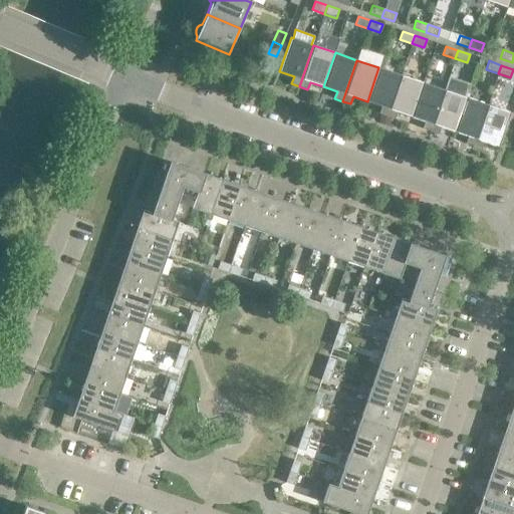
[(401,75),(378,67),(367,101),(381,106),(378,113),(387,116),(401,75)]
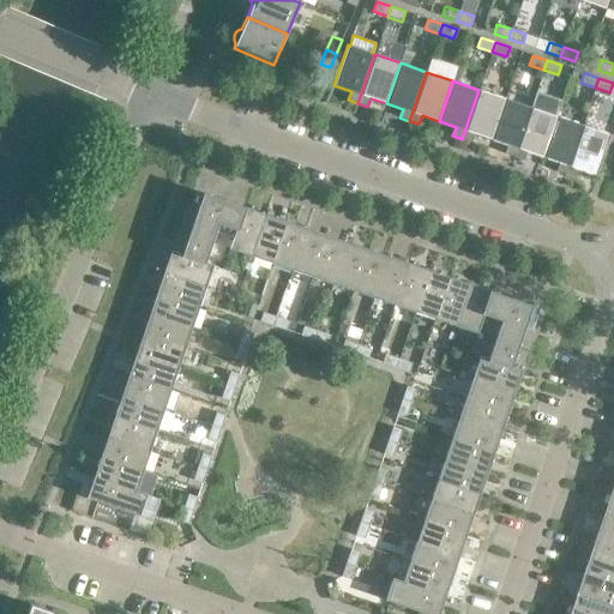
[(505,98),(479,90),(462,139),(471,142),(475,133),(491,139),(505,98)]
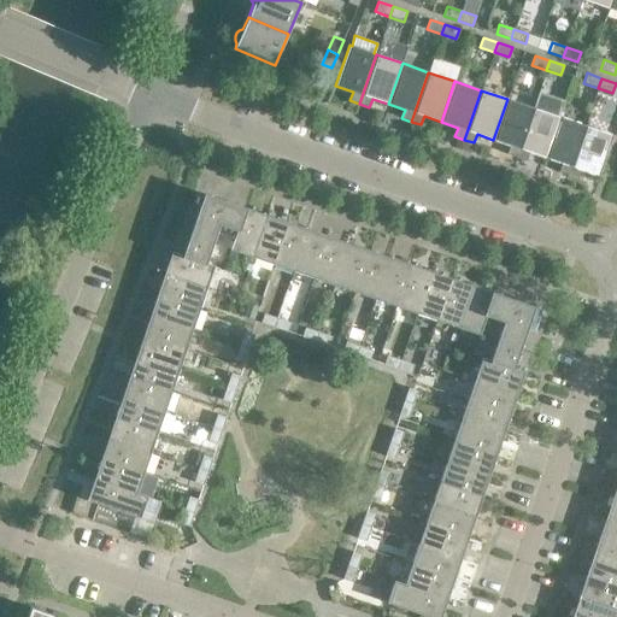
[(539,92),(533,107),(516,157),(526,160),(529,152),(545,158),(559,117),(565,100),(539,92)]
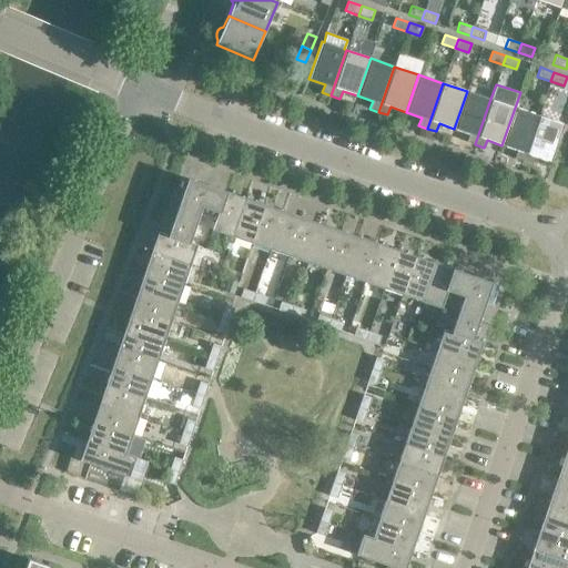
[(490,99),(467,91),(454,129),(469,134),(466,142),(475,144),(490,99)]
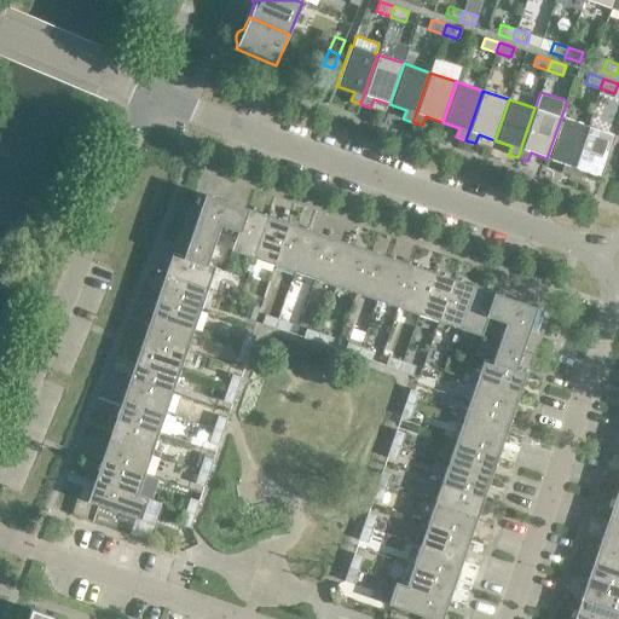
[(588,126),(561,117),(547,158),(563,163),(561,172),(571,175),(588,126)]
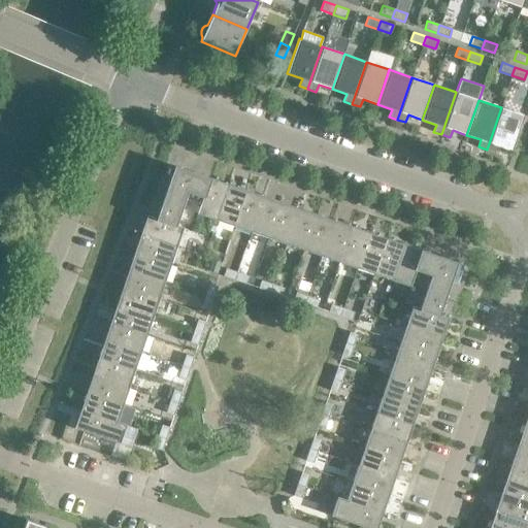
[(524,116),(501,107),(487,150),(494,153),(497,145),(513,151),(524,116)]
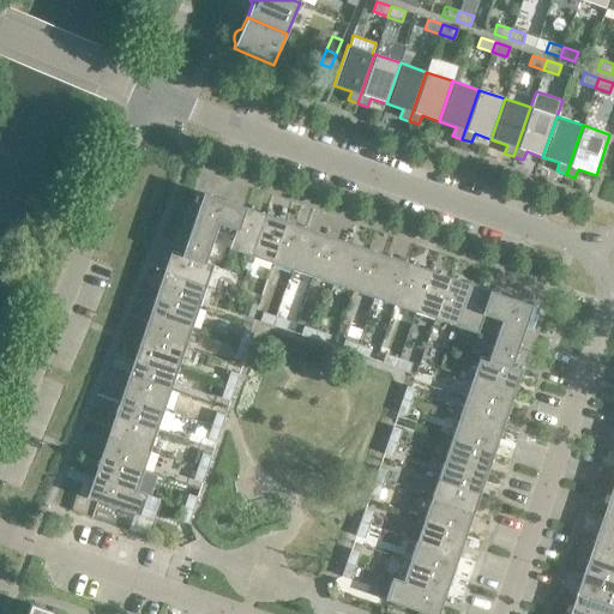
[(203,193),(199,205),(196,216),(217,224),(235,230),(244,208),(203,193)]
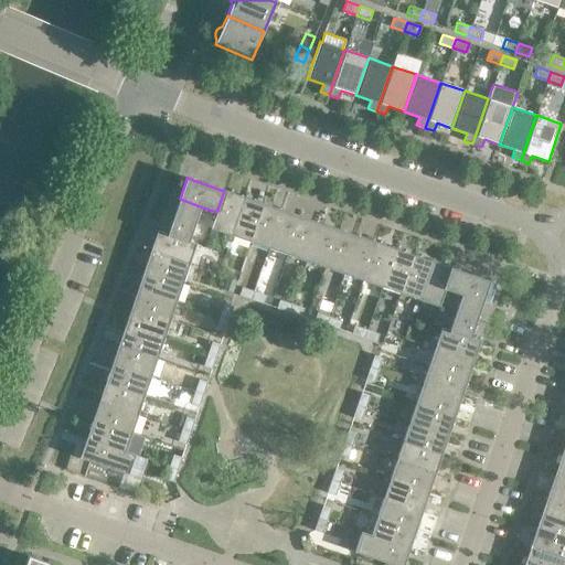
[(244,198),(224,191),(216,212),(211,228),(231,236),(244,198)]
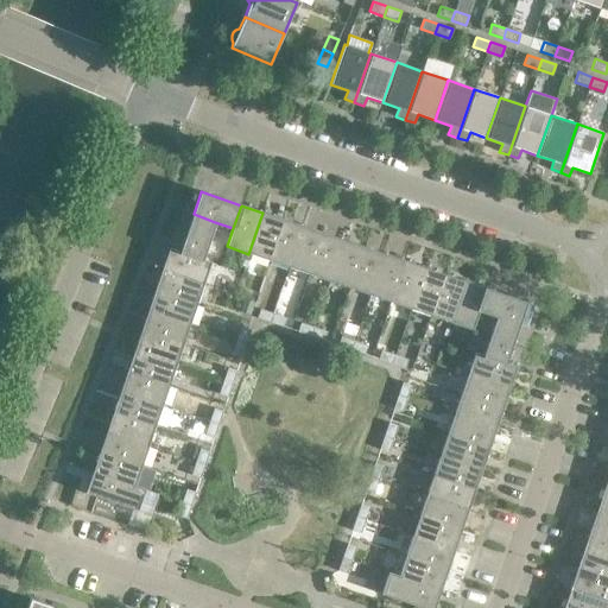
[(283,220),(263,213),(248,254),(268,260),(283,220)]
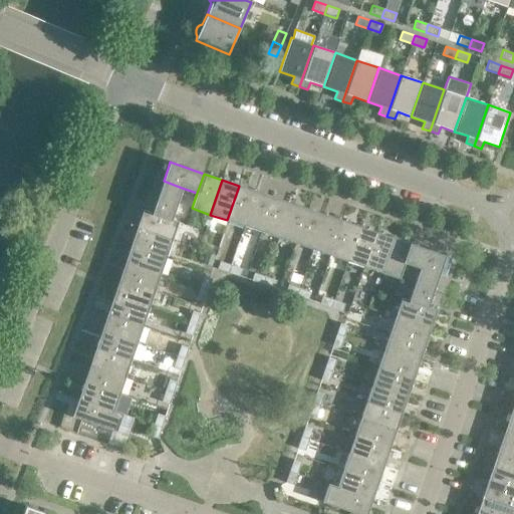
[(182,188),(164,181),(153,213),(172,220),(182,188)]
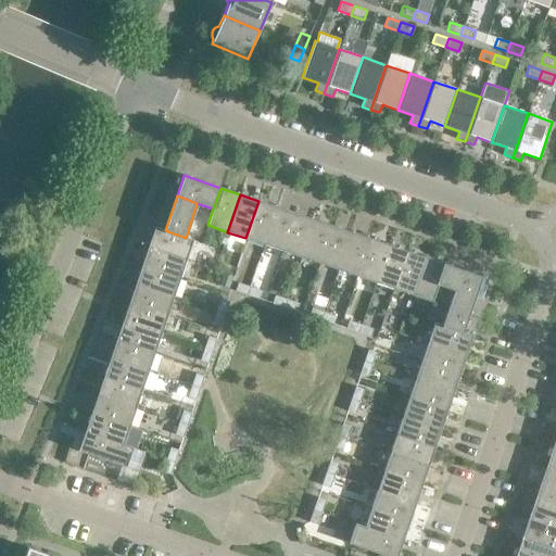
[(277,206),(258,201),(245,238),(264,244),(277,206)]
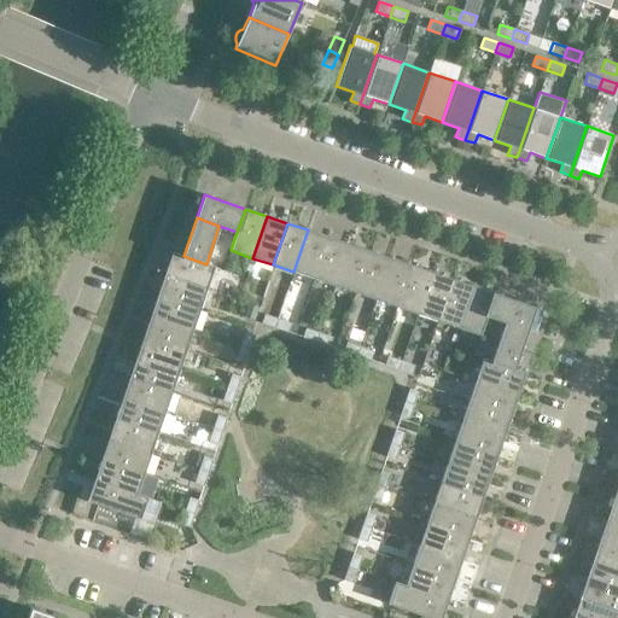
[(328,237),(308,229),(293,272),(314,279),(328,237)]
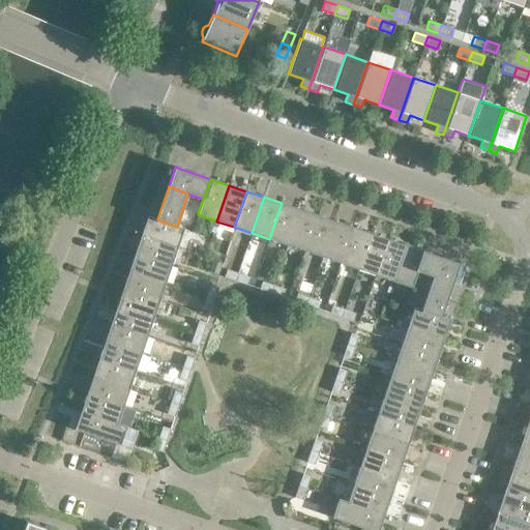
[(299,209),(282,203),(269,239),(287,245),(299,209)]
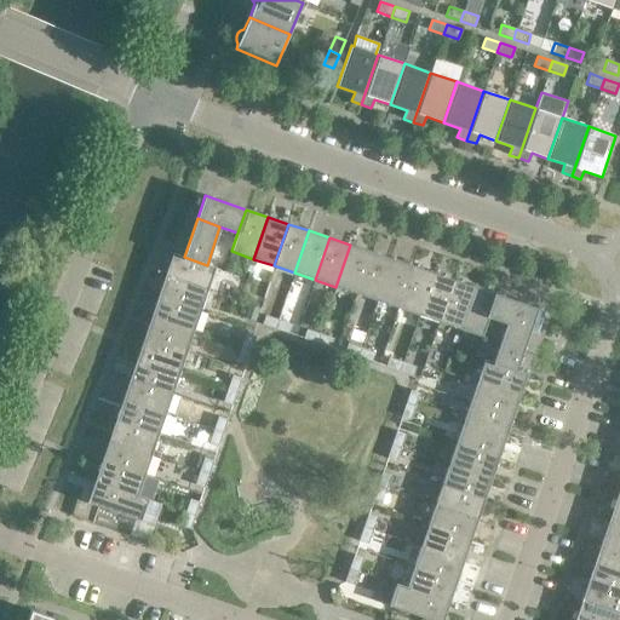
[(371,252),(350,245),(336,287),(356,294),(371,252)]
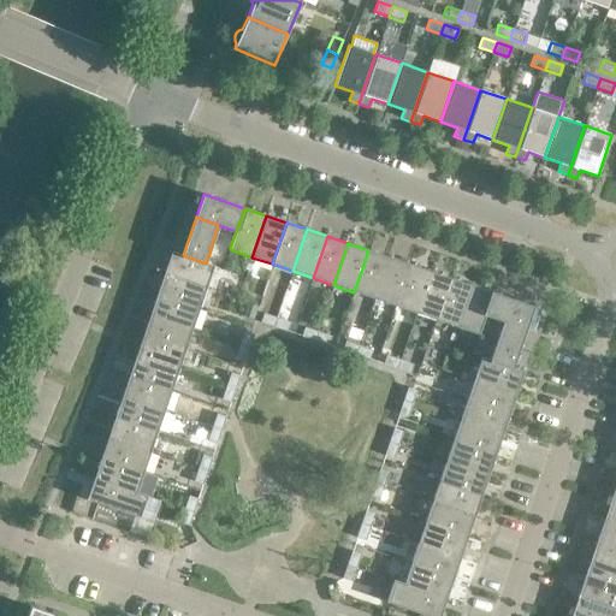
[(389,258),(368,250),(354,292),(374,298),(389,258)]
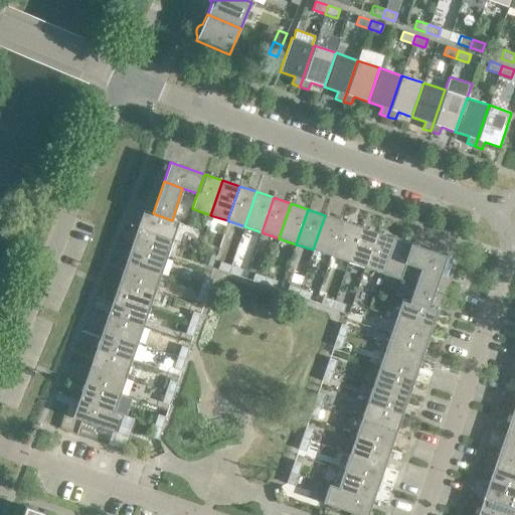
[(178,222),(172,220),(153,213),(144,210),(137,228),(172,240),(178,222)]
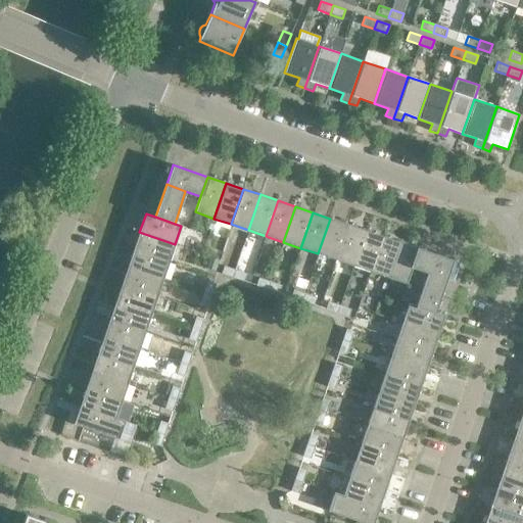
[(347,225),(330,219),(318,253),(335,259),(347,225)]
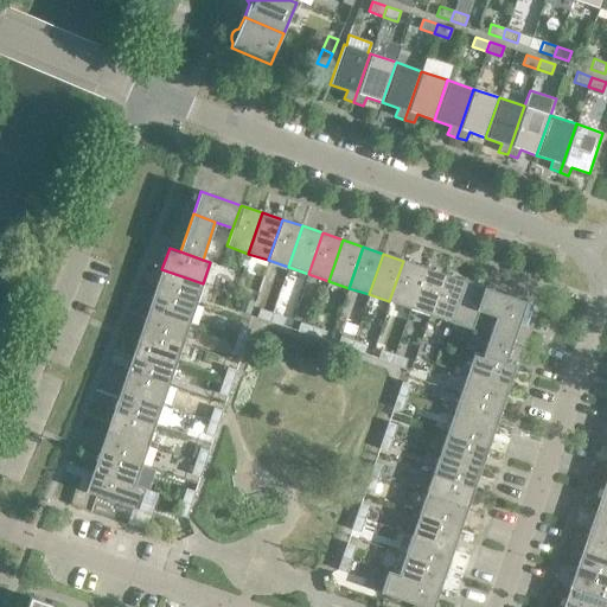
[(423,267),(403,261),(389,301),(409,308),(423,267)]
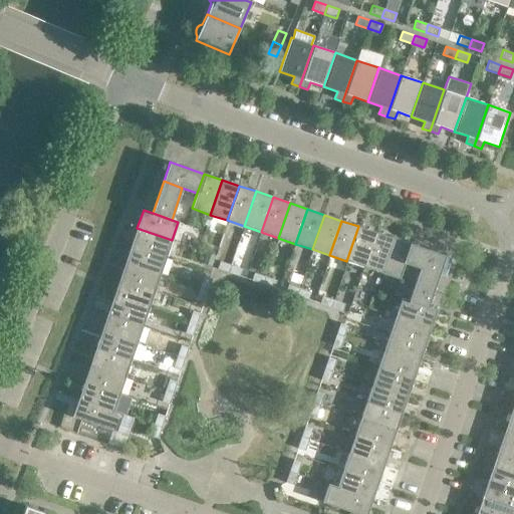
[(375,232),(358,226),(346,261),(363,267),(375,232)]
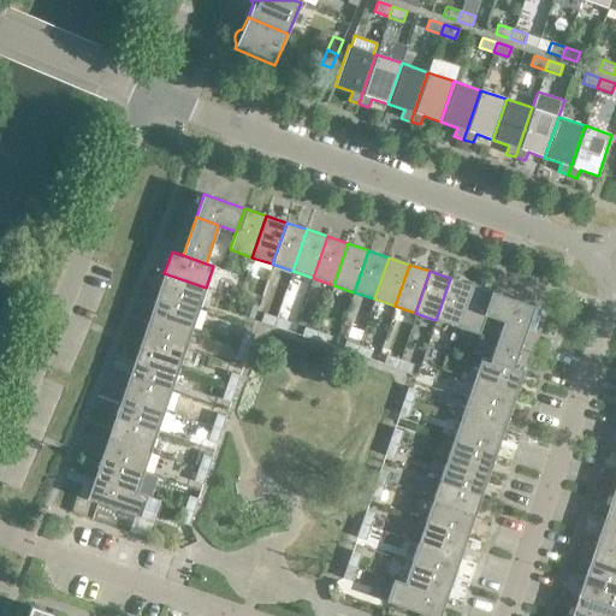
[(206,288),(164,273),(158,294),(199,308),(206,288)]
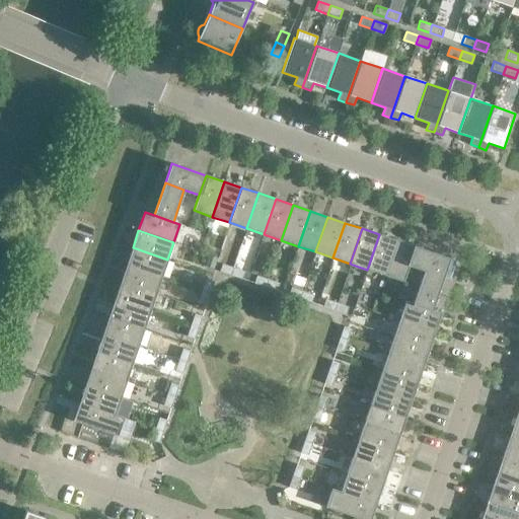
[(396,240),(379,234),(367,270),(384,276),(396,240)]
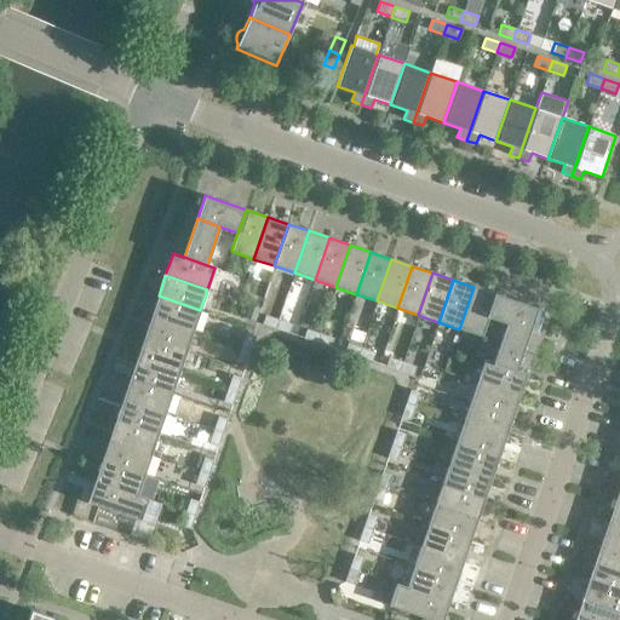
[(497,294),(474,287),(459,329),(482,337),(488,317),(497,294)]
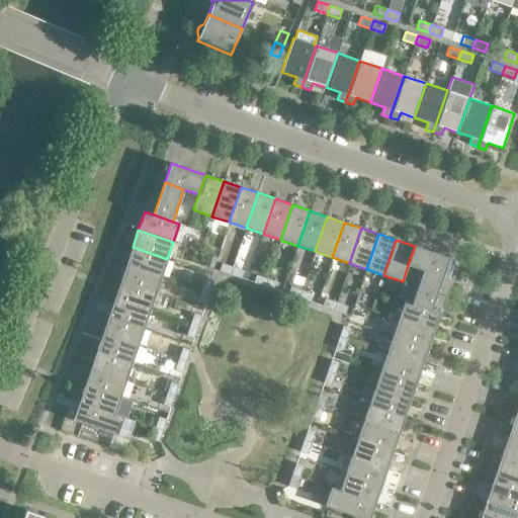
[(448,258),(415,246),(408,265),(423,270),(442,277),(448,258)]
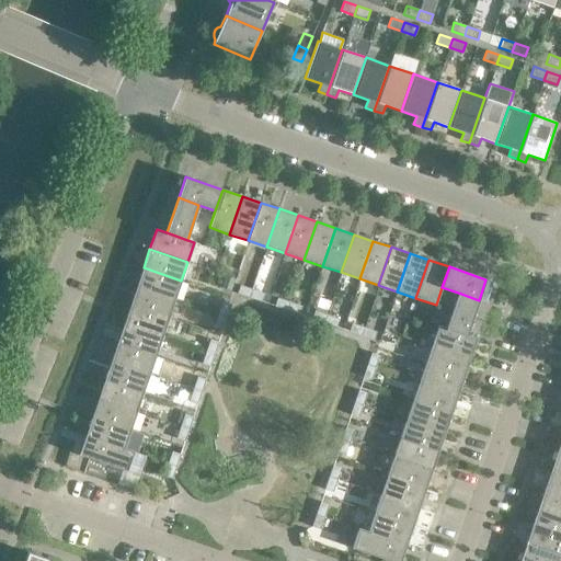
[(181,281),(144,267),(137,286),(175,299),(181,281)]
